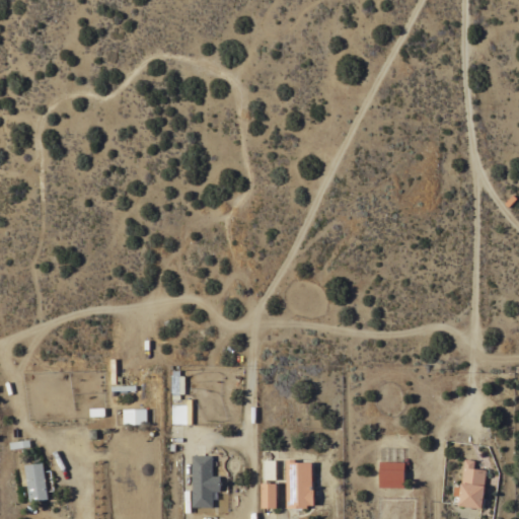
[(178,396),(178,400),(171,400),(171,394),(169,394),(169,376),(171,376),(171,372),(178,372),(178,396)]
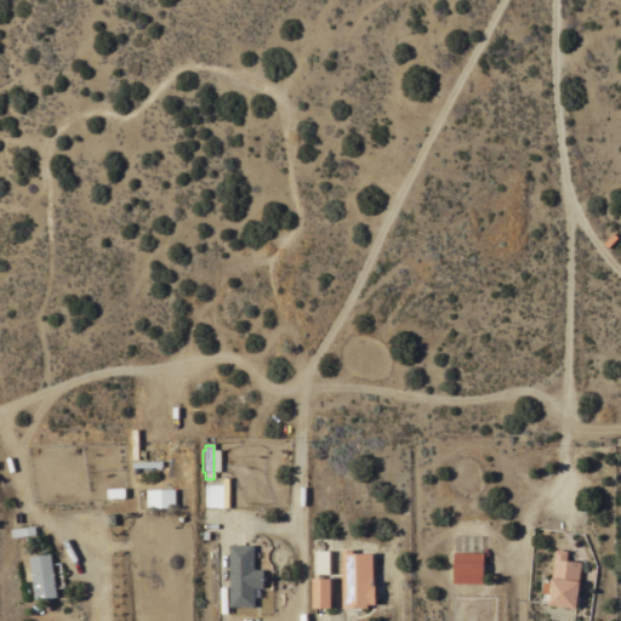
[(204,486),(222,486),(222,479),(227,479),(228,508),(204,508),(204,486)]
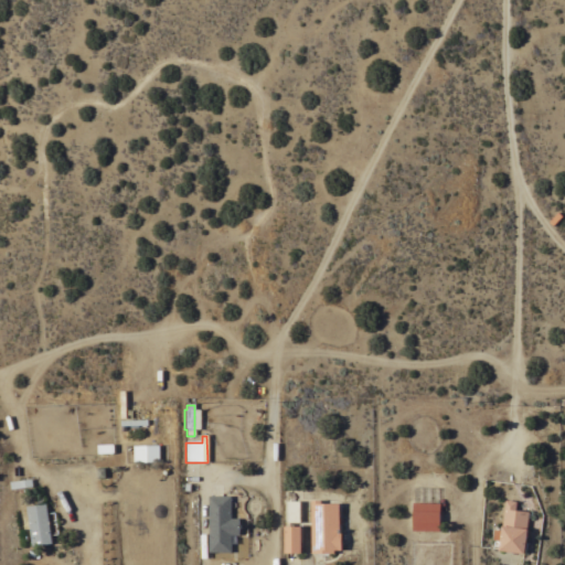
[(159,445),(159,460),(134,461),(132,445),(159,445)]
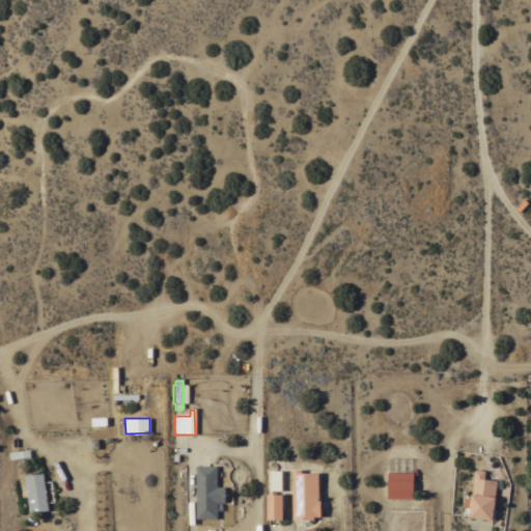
[(49,510),(29,512),(24,476),(34,474),(33,467),(40,466),(42,473),(43,472),(49,510)]
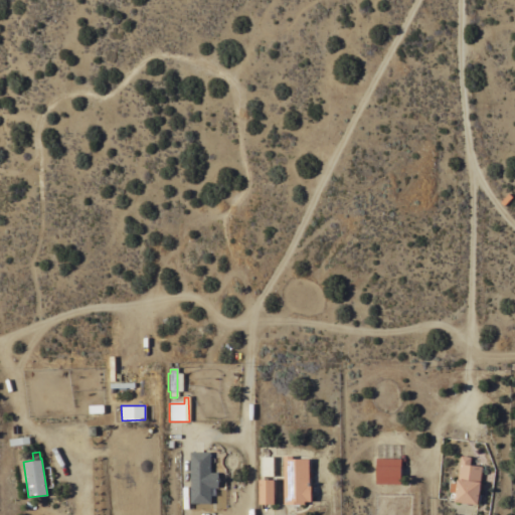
[(219,478),(219,481),(218,487),(210,487),(210,503),(190,503),(190,452),(210,452),(210,457),(215,457),(215,462),(210,462),(210,472),(218,472),(219,478)]
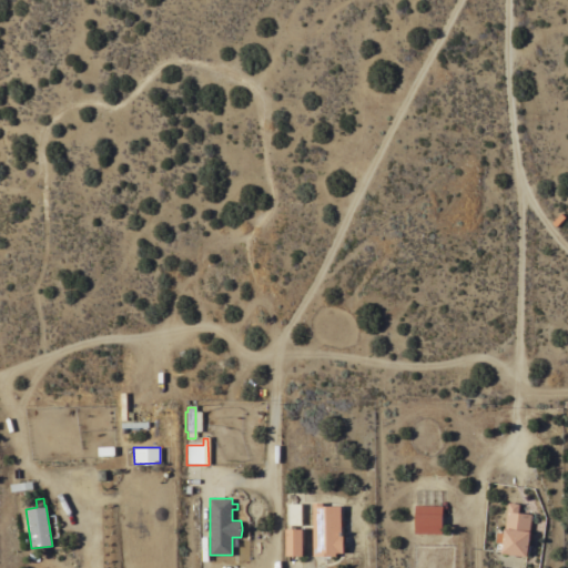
[(342,535),(343,535),(343,553),(336,553),(336,556),(313,556),(312,501),(323,501),(323,506),(341,505),(342,535)]
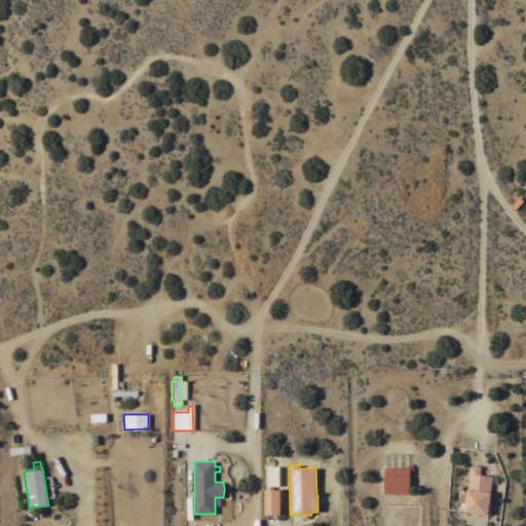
[(488,515),(464,512),(465,502),(458,501),(459,492),(466,493),(471,464),(481,466),(480,474),(492,476),(490,492),(491,492),(488,515)]
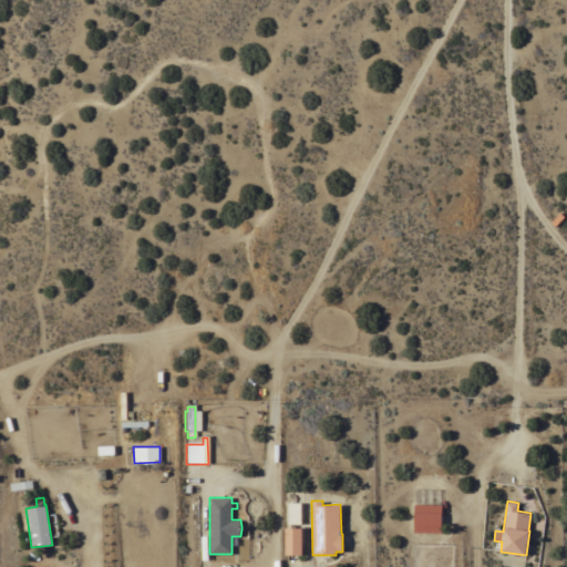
[(302,554),(286,555),(286,527),(287,527),(287,502),(301,502),(301,524),(290,524),(290,527),(302,527),(302,554)]
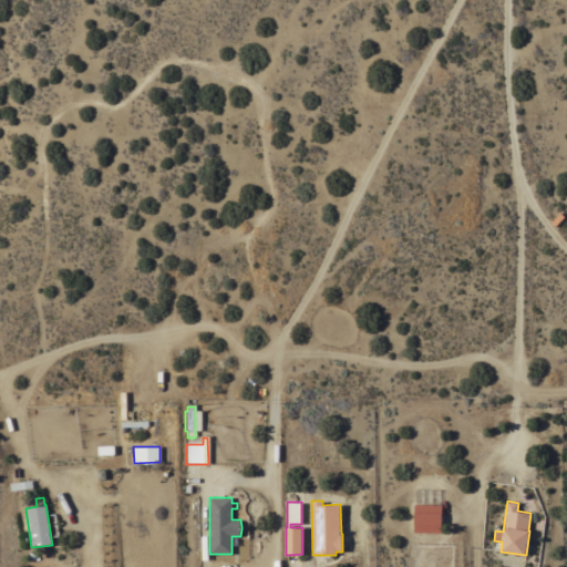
[(442,504),(441,533),(413,532),(413,504),(442,504)]
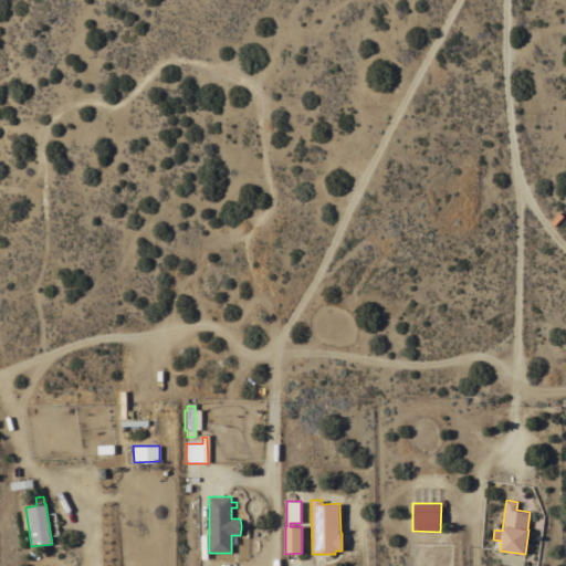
[(207,557),(200,557),(200,549),(198,548),(198,544),(200,544),(200,538),(199,538),(199,535),(200,535),(200,533),(207,534),(207,557)]
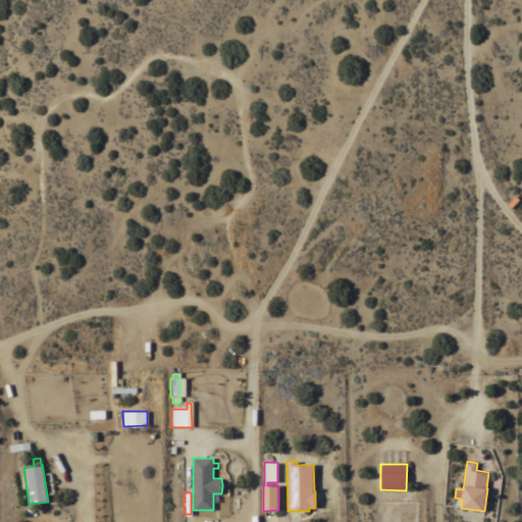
All buildings are outlined.
